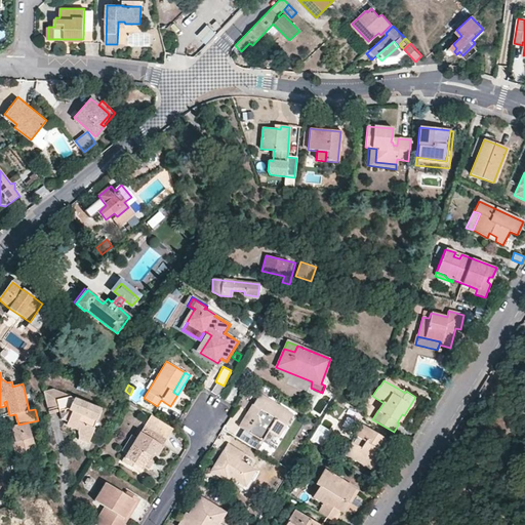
[(93,428),(101,409),(71,397),(69,397),(68,395),(53,390),(43,392),(48,409),(57,407),(58,411),(68,409),(72,411),(68,421),(67,425),(67,426),(68,426),(75,429),(76,427),(78,428),(77,429),(78,431),(80,433),(80,436),(90,441),(94,428),(93,428)]
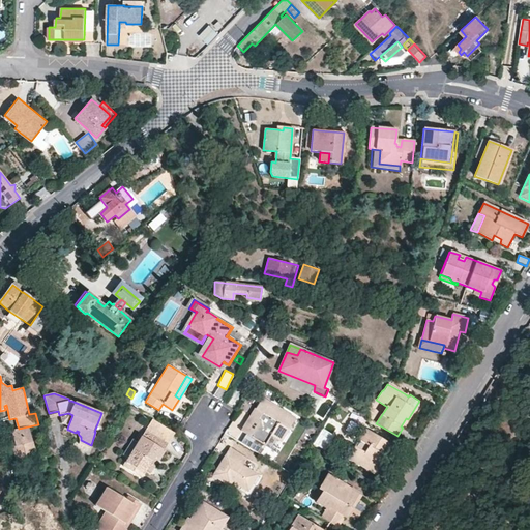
[(269,449),(277,439),(281,440),(294,418),(260,399),(254,409),(260,412),(256,418),(249,414),(240,431),(253,439),(269,449)]
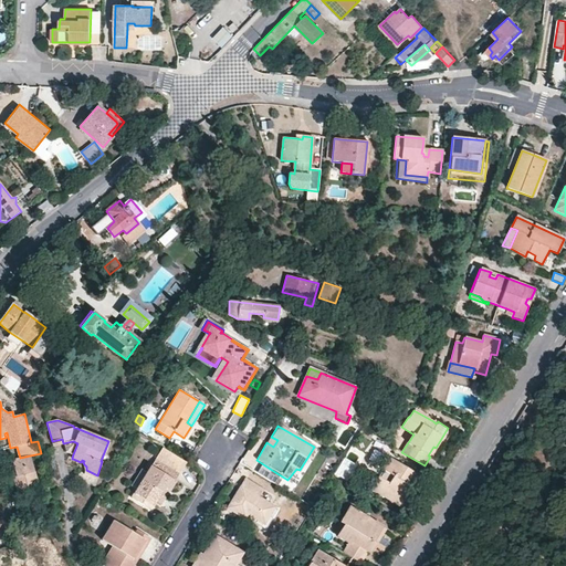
[(452,430),(448,428),(436,448),(433,447),(428,456),(430,457),(433,459),(442,447),(452,430)]
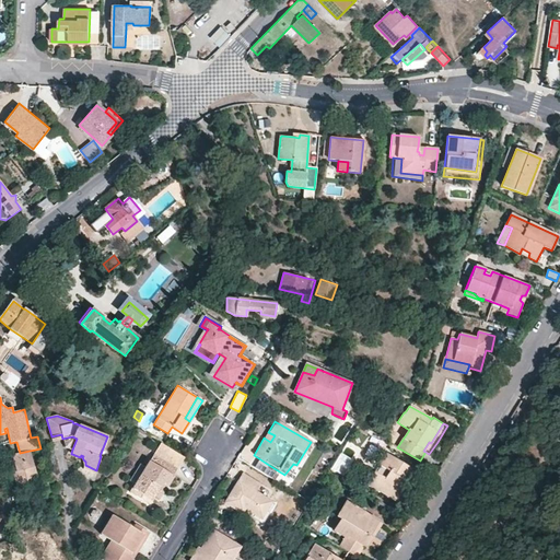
[(270,442),(275,435),(268,432),(264,438),(270,442)]
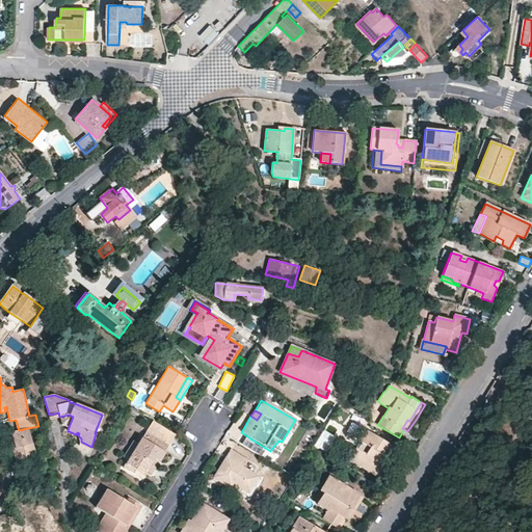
[(61,424),(69,427),(73,417),(69,415),(59,417),(61,424)]
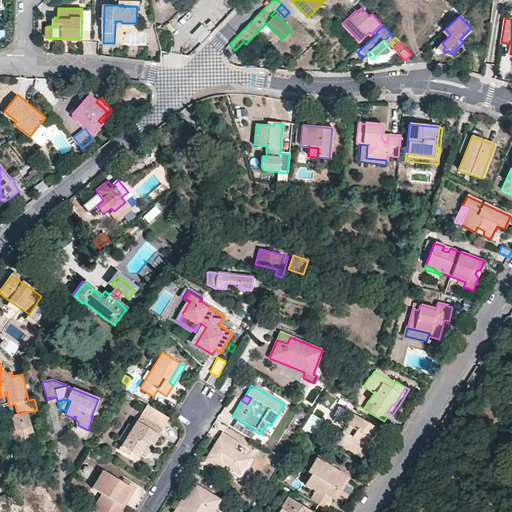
[(287,407),(284,404),(271,425),(274,427),(287,407)]
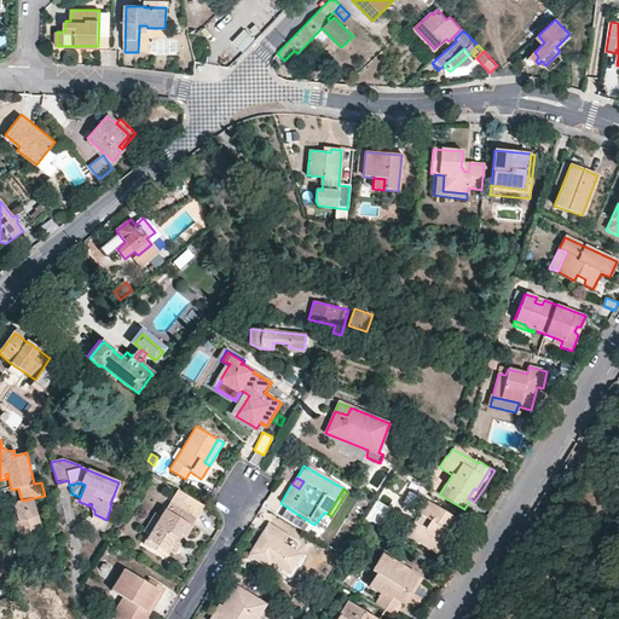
[(196,518),(203,505),(179,490),(166,510),(171,513),(175,505),(196,518)]
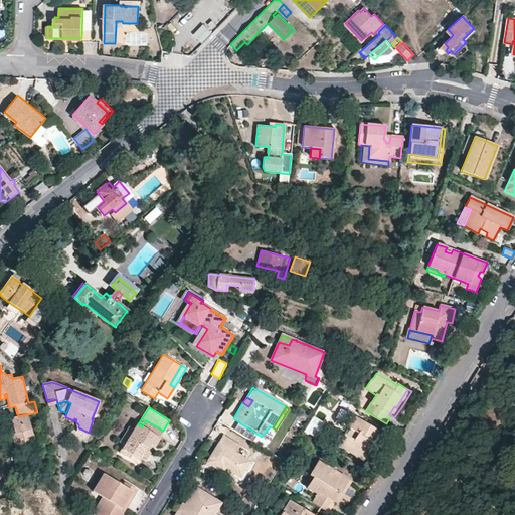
[(15,450),(34,445),(27,414),(18,416),(11,418),(13,428),(14,433),(12,434),(15,450)]
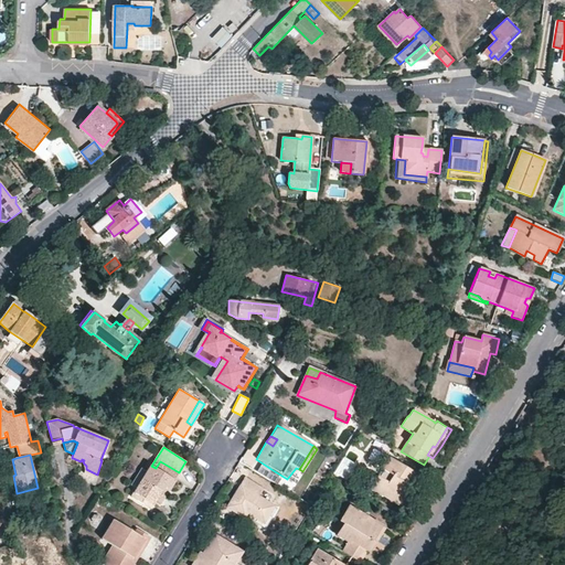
[(406,493),(403,491),(407,484),(412,487),(417,479),(418,476),(388,457),(371,486),(371,487),(398,504),(406,493)]
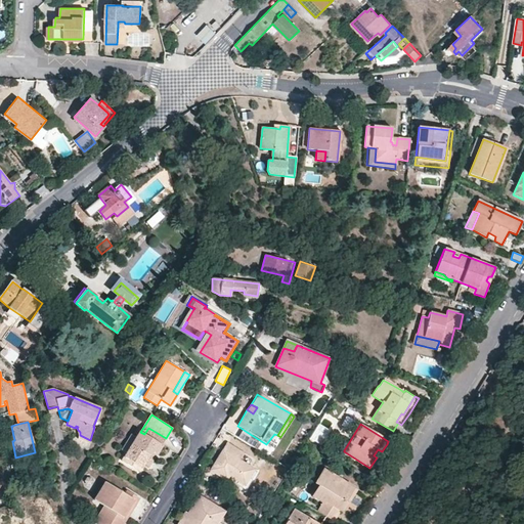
[(237,426),(231,434),(245,442),(250,434),(237,426)]
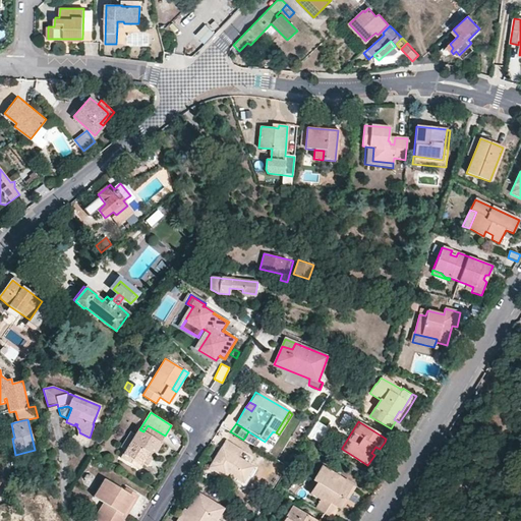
[(126,451),(142,461),(151,449),(155,452),(165,436),(148,425),(143,431),(139,429),(135,436),(126,451)]
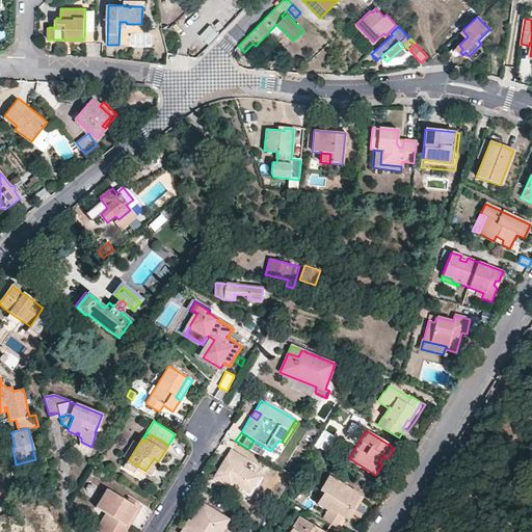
[(138,445),(134,441),(124,457),(129,460),(138,445)]
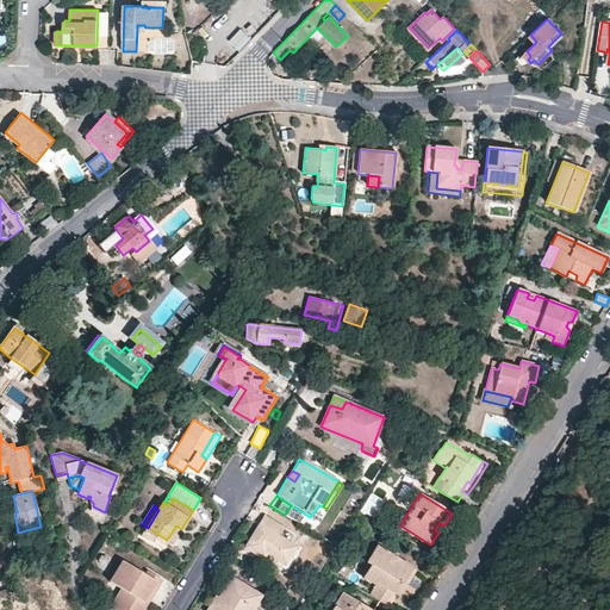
[(323,506),(319,505),(310,517),(318,523),(327,509),(323,506)]
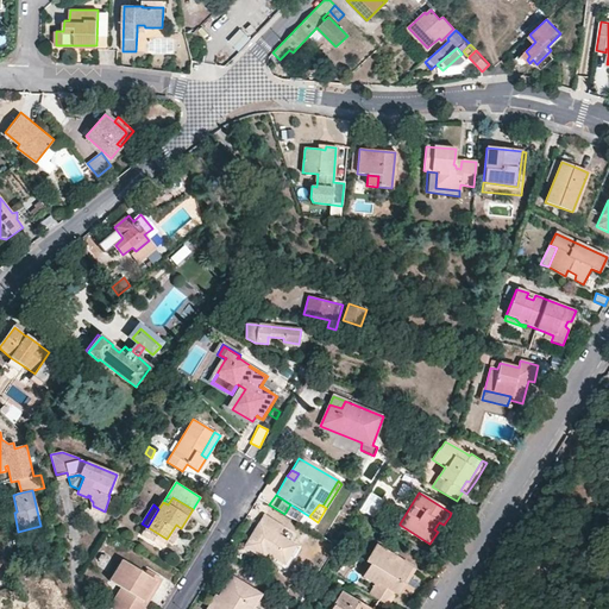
[(265,553),(268,550),(270,552),(269,554),(283,564),(294,547),(277,537),(283,527),(264,516),(245,546),(263,558),(265,553)]
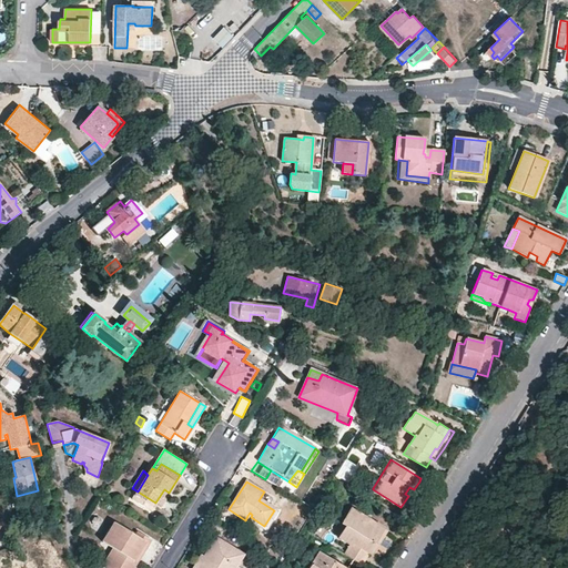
[(42,490),(44,501),(52,499),(50,487),(42,490)]
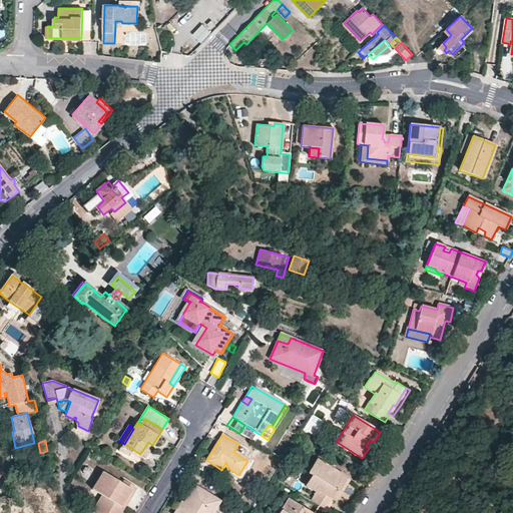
[(366,446),(369,448),(362,458),(366,461),(377,444),(374,442),(370,440),(366,446)]
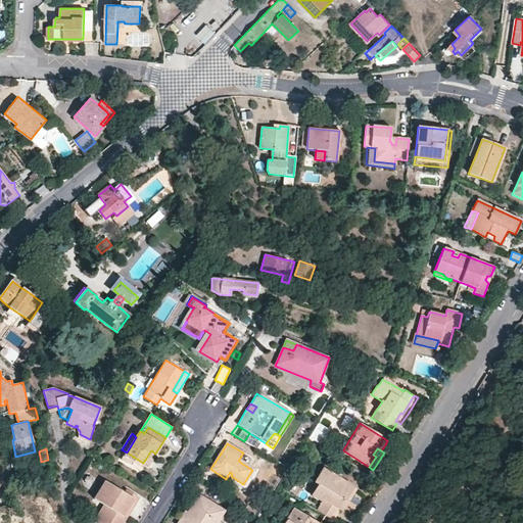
[(143,463),(148,466),(155,454),(151,450),(143,463)]
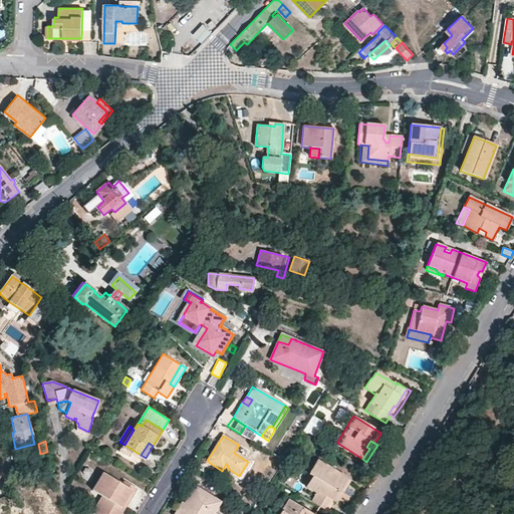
[(307,486),(318,493),(312,502),(327,511),(333,500),(335,501),(341,492),(339,491),(347,479),(334,471),(332,473),(329,471),(331,468),(318,460),(310,473),(313,476),(307,486)]
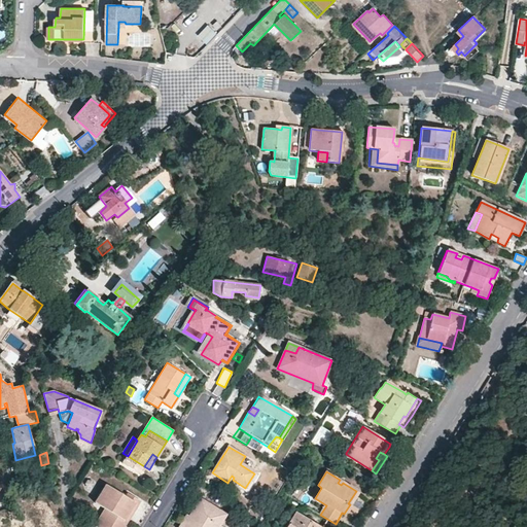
[(243,491),(246,493),(257,476),(254,473),(245,488),(243,491)]
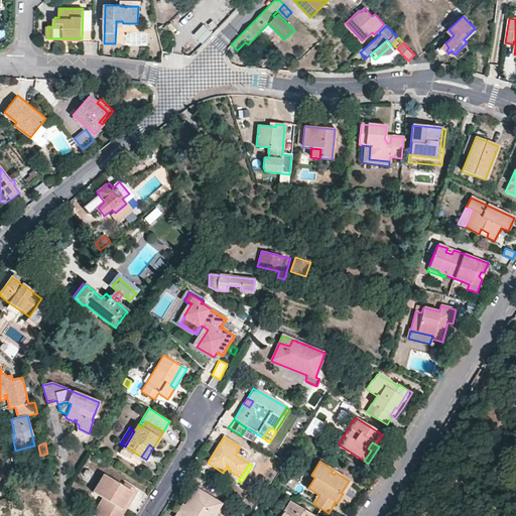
[(106,477),(103,475),(92,493),(95,494),(106,477)]
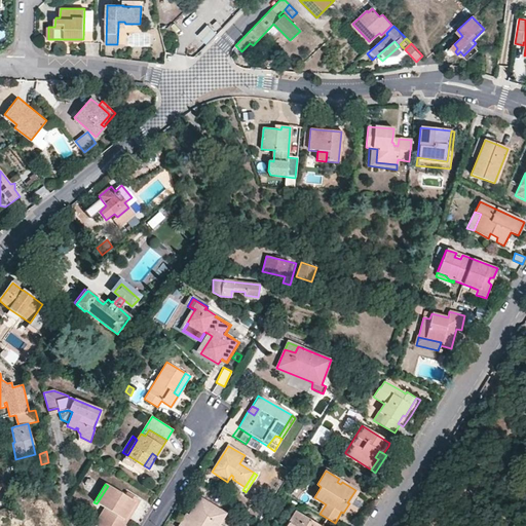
[(311,495),(314,497),(321,487),(317,484),(311,495)]
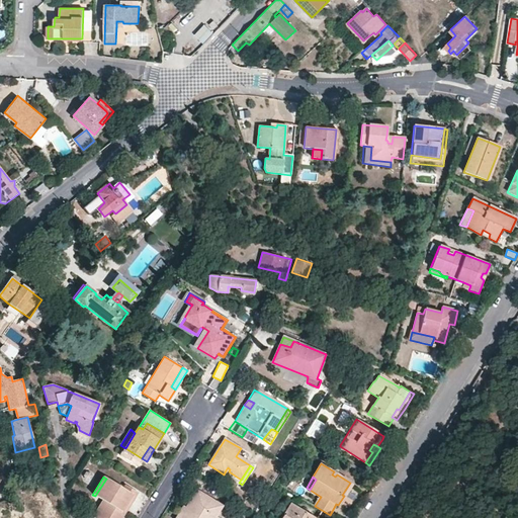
[(119,517),(123,513),(118,509),(122,502),(128,505),(137,493),(124,485),(122,489),(106,479),(95,496),(100,500),(101,501),(105,503),(96,516),(95,517),(119,517)]
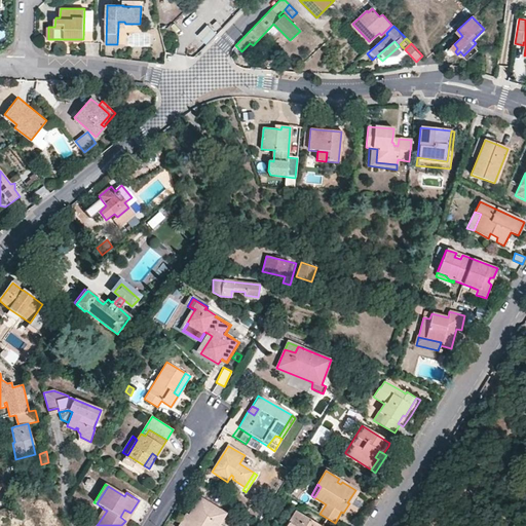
[(358,491),(355,490),(347,502),(349,503),(358,491)]
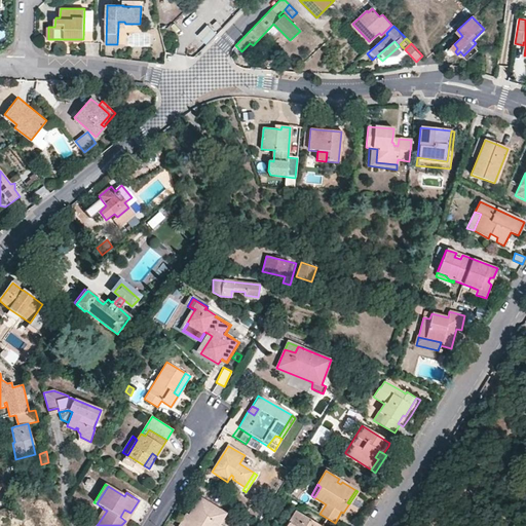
[(178,525),(223,525),(220,523),(225,513),(200,497),(189,516),(188,517),(190,518),(188,522),(183,519),(178,525)]
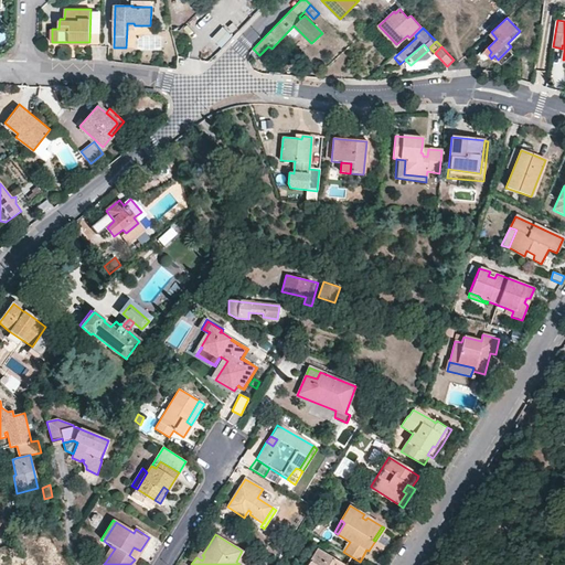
[(102,561),(105,563),(115,548),(110,546),(102,561)]
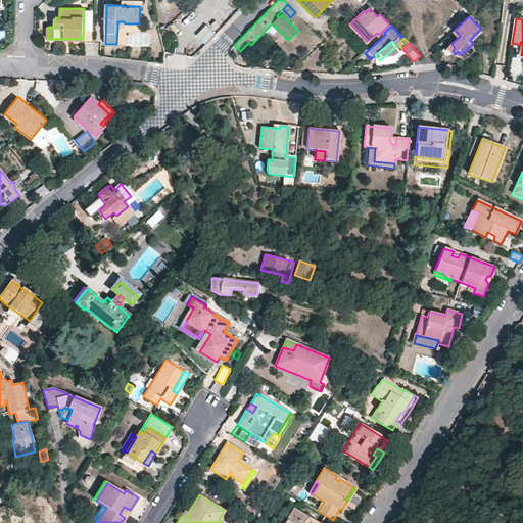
[(11,507),(5,511),(10,519),(16,515),(11,507)]
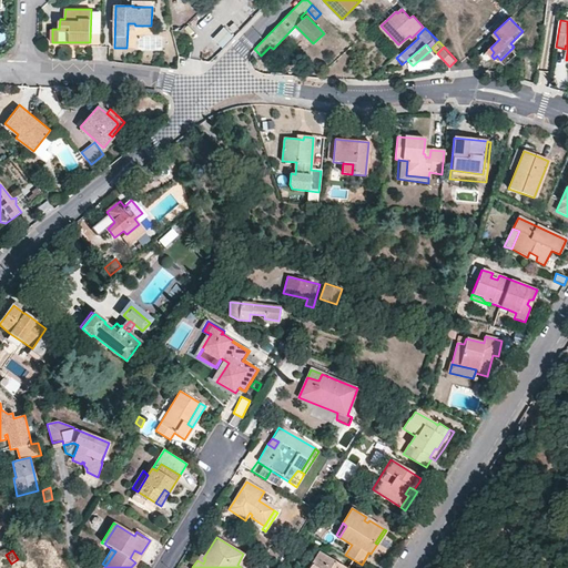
[(130,558),(135,563),(141,554),(134,550),(130,558)]
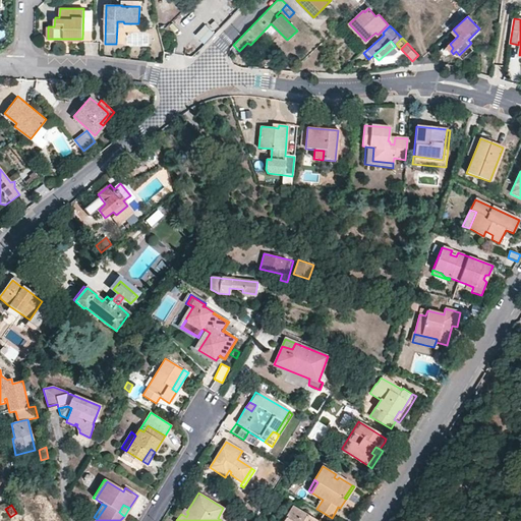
[(316,520),(292,506),(283,520),(316,520)]
